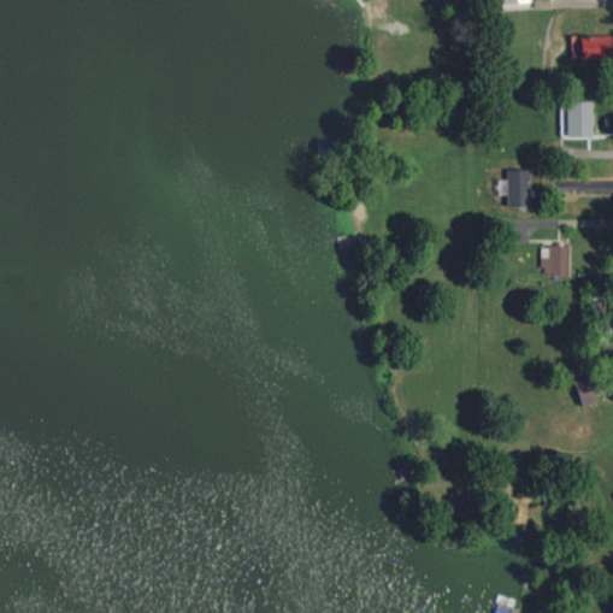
[(502,0),(502,11),(549,11),(549,0),(502,0)]
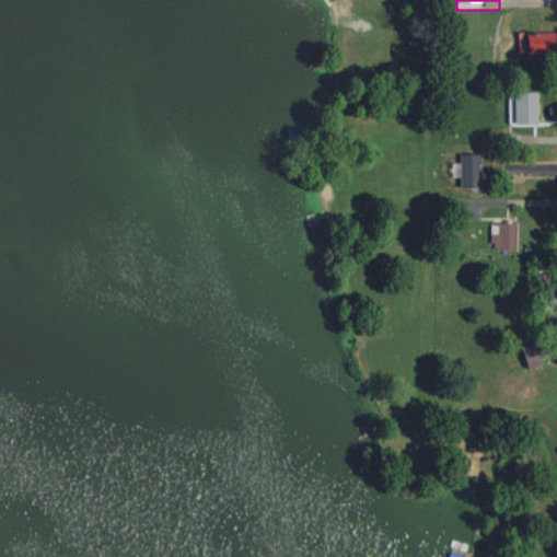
[(556,34),(522,34),(522,56),(556,56),(556,34)]
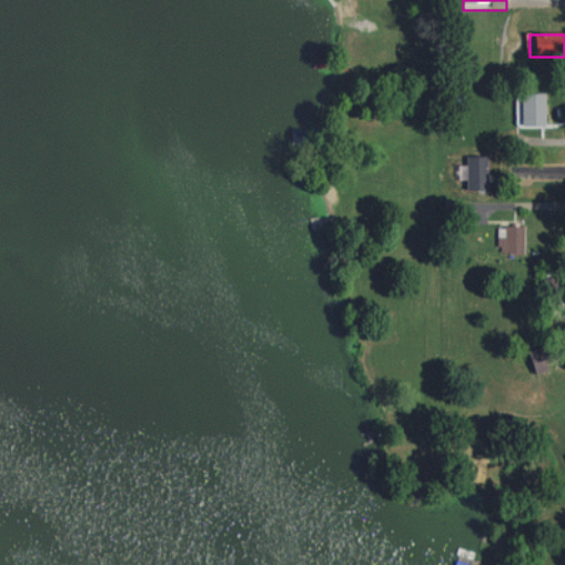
[(547,96),(520,96),(520,128),(546,128),(547,96)]
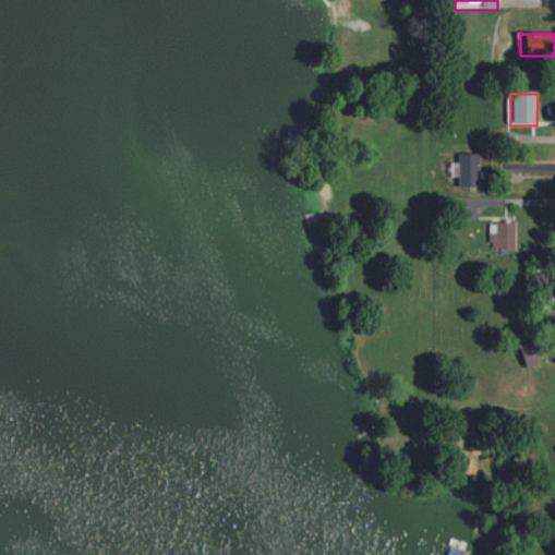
[(492,225),(492,252),(518,252),(518,225),(492,225)]
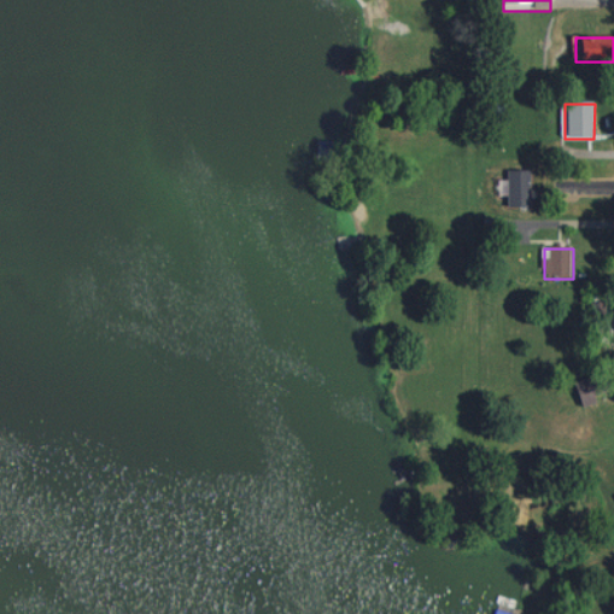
[(613,373),(574,384),(579,404),(613,395),(613,373)]
